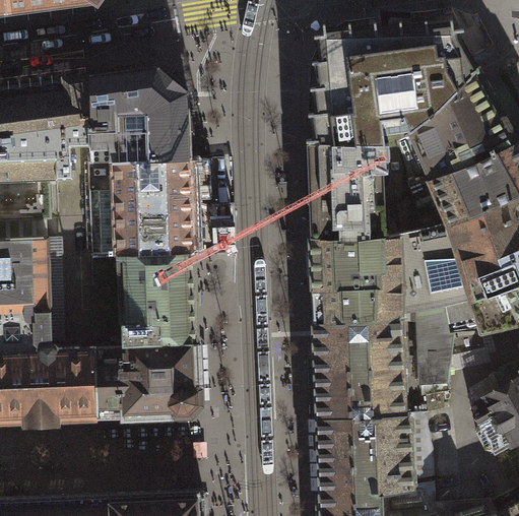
[(0,18),(93,6),(98,0),(0,0),(0,18)]
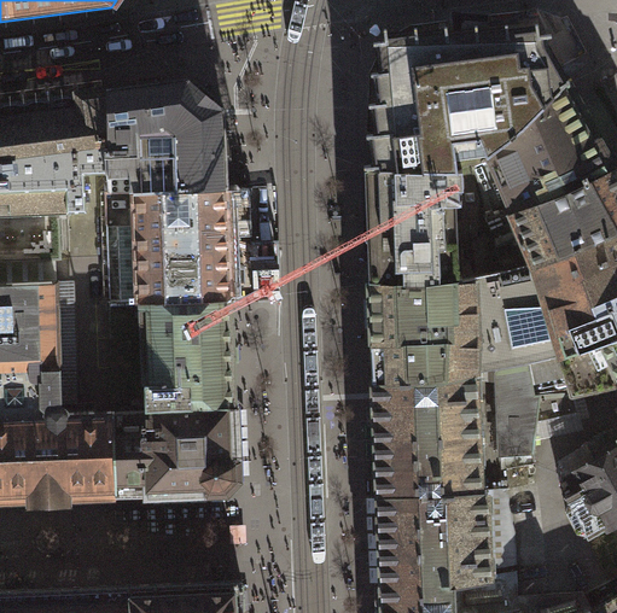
[(569,86),(548,48),(547,39),(539,40),(537,30),(507,34),(507,31),(477,35),(477,33),(447,36),(447,33),(417,38),(417,34),(384,39),(385,45),(373,47),(373,50),(374,50),(378,76),(371,77),(371,81),(373,81),(376,107),(368,109),(368,111),(370,111),(373,138),(366,139),(366,141),(367,141),(371,169),(364,169),(364,175),(448,176),(459,173),(463,173),(478,167),(487,163),(484,159),(495,155),(516,139),(569,86)]
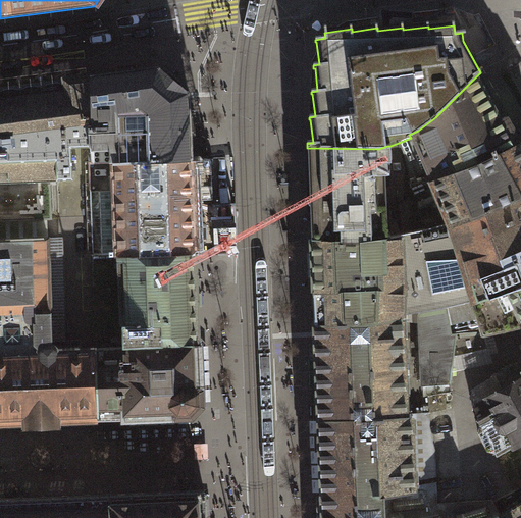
[(112,149),(112,165),(191,163),(190,128),(188,96),(158,69),(106,76),(91,79),(91,149),(112,149)]
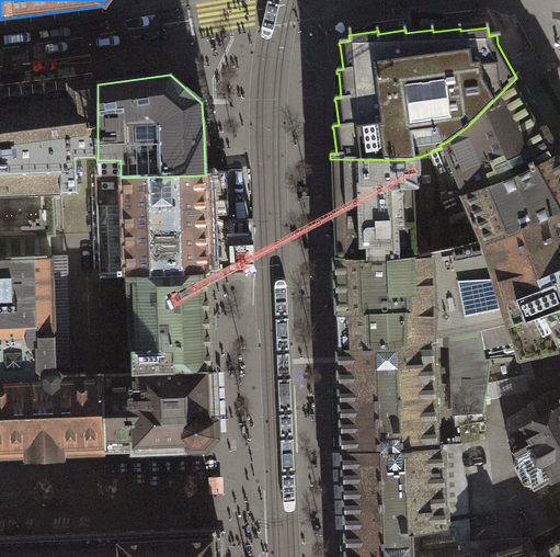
[(484,190),(559,156),(516,78),(468,126),(449,140),(440,145),(442,148),(464,196),(484,190)]
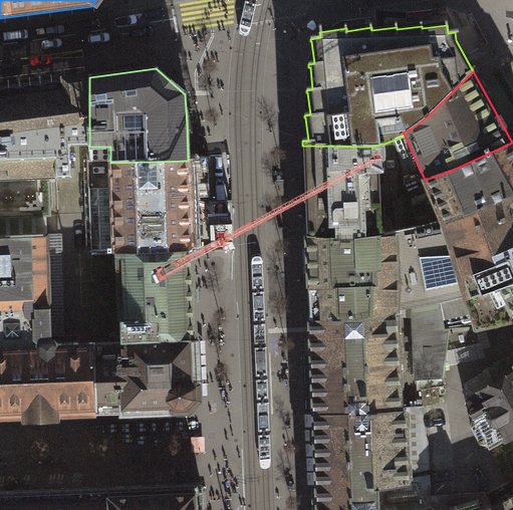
[(69,148),(89,147),(89,77),(68,79),(0,88),(0,222),(46,220),(51,220),(49,180),(70,179),(69,148)]
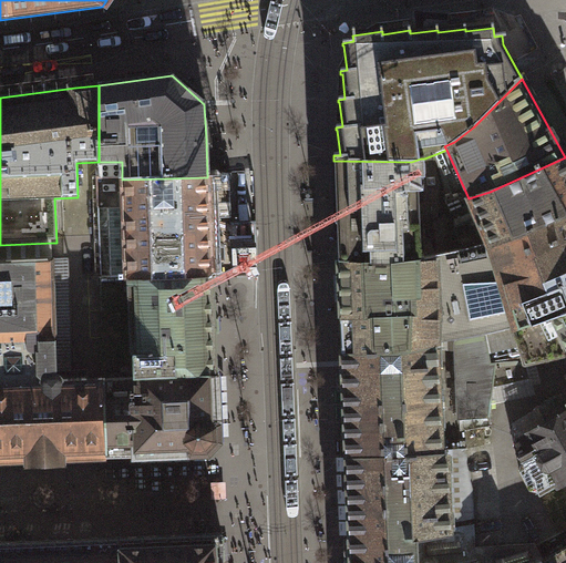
[(490,247),(565,215),(565,159),(565,157),(490,192),(469,198),(448,205),(461,251),(484,245),(490,247)]
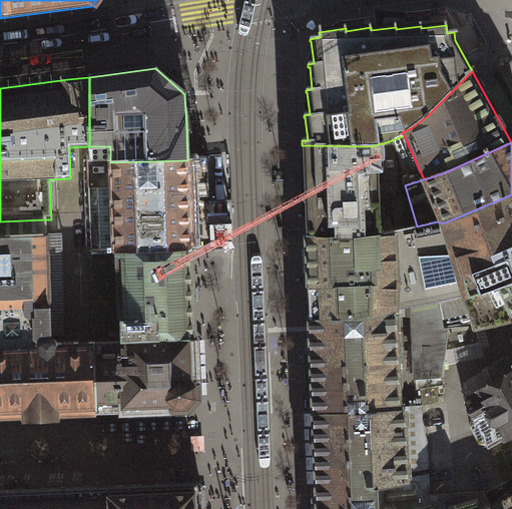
[(372,146),(302,145),(305,237),(354,238),(381,234),(378,172),(381,172),(380,159),(384,159),(384,143),(381,143),(372,146)]
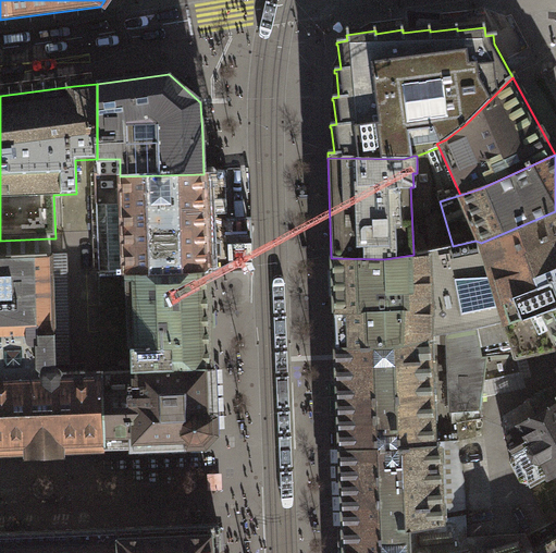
[(96,224),(98,275),(208,272),(204,174),(120,176),(121,224),(96,224)]
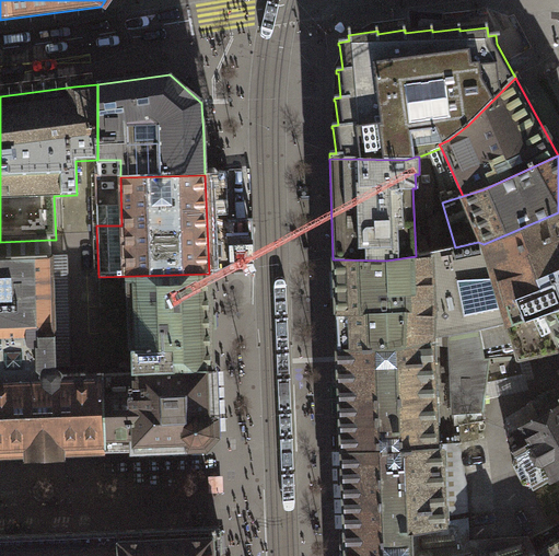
[(558,310),(558,212),(484,244),(478,242),(455,247),(439,252),(416,256),(386,261),(333,259),(335,304),(337,349),(386,349),(431,343),(450,338),(478,333),(508,325),(508,327),(558,310)]
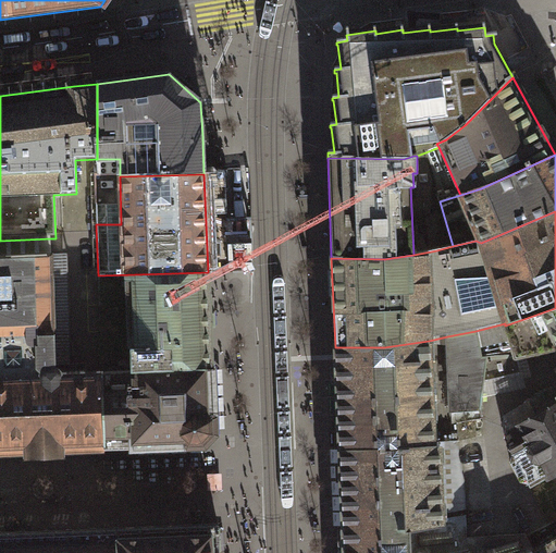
[(0,454),(95,451),(103,451),(101,375),(91,375),(60,376),(54,370),(50,258),(0,259),(0,454)]
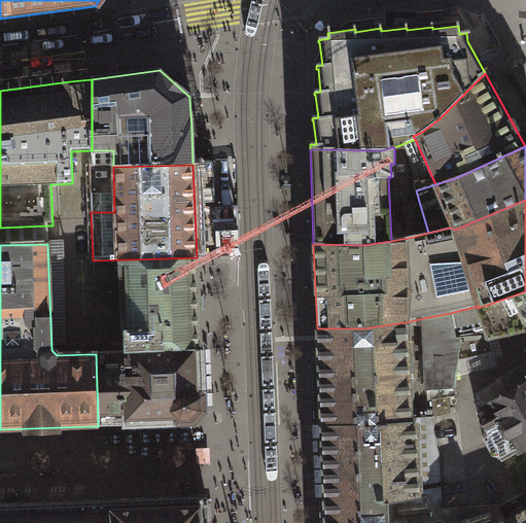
[(93,260),(96,354),(200,349),(197,257),(93,260)]
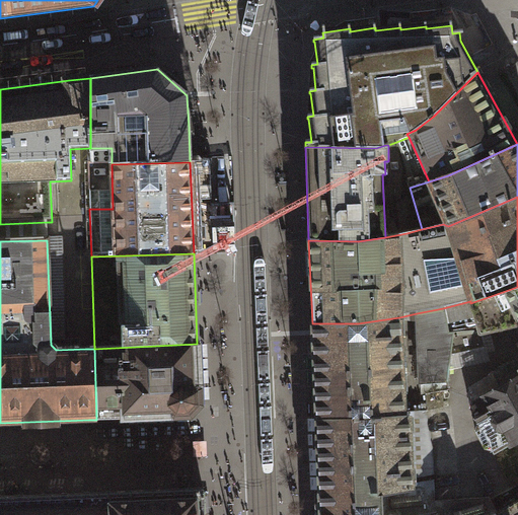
[(516,327),(517,326),(517,287),(470,303),(470,301),(443,308),(447,326),(474,319),(479,335),(479,336),(516,327)]
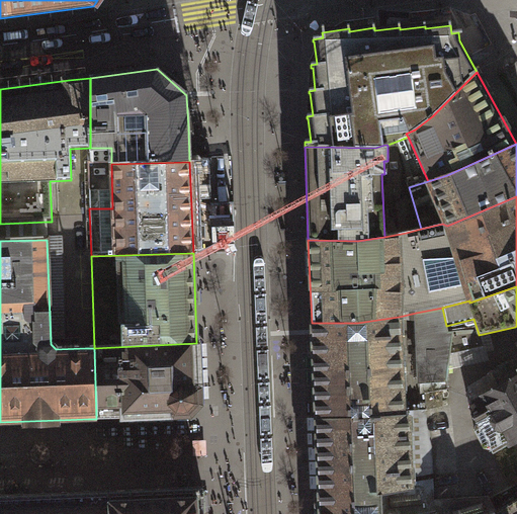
[(449,356),(452,335),(448,335),(446,326),(442,308),(416,313),(419,384),(446,383),(448,369),(451,357),(449,356)]
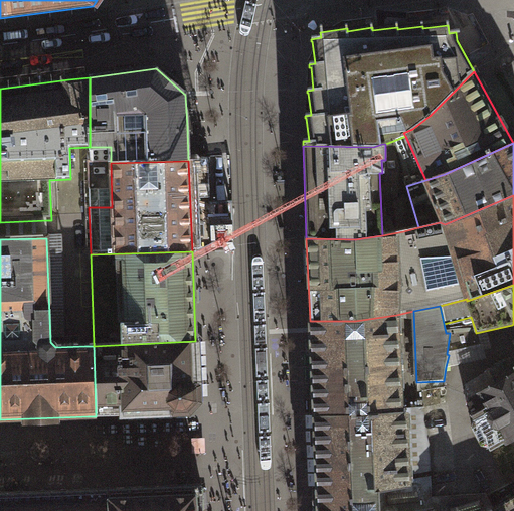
[(355,321),(310,321),(313,416),(400,412),(396,315),(355,321)]
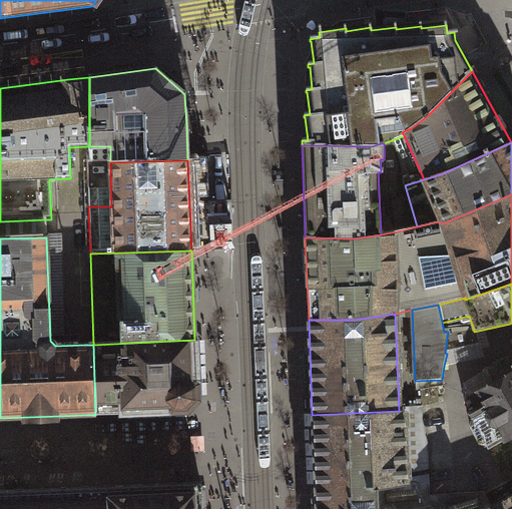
[(511,323),(510,324),(511,327),(511,365),(511,366),(507,360),(501,361),(491,366),(487,371),(493,383),(468,399),(475,411),(468,416),(470,420),(469,426),(479,446),(484,446),(487,450),(511,436),(511,323)]
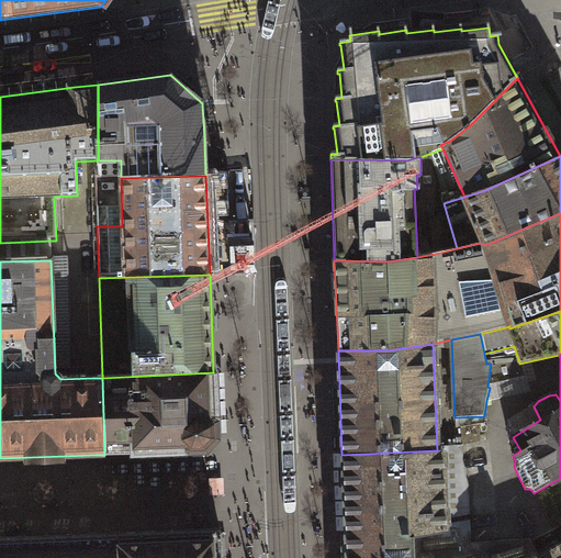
[(487,387),(490,388),(524,380),(519,364),(519,363),(513,364),(513,361),(491,364),(487,387)]
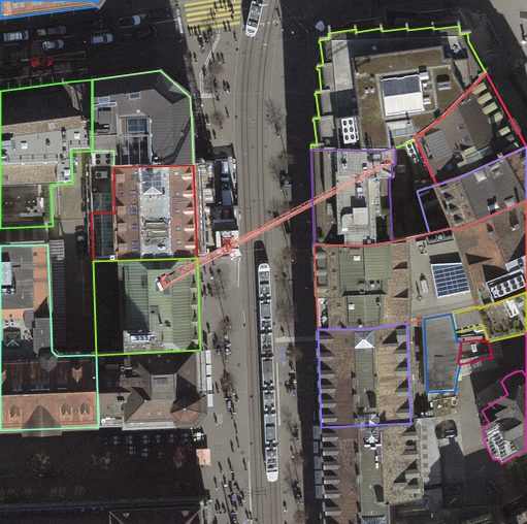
[(96,355),(98,427),(149,424),(193,423),(203,413),(201,381),(200,350),(96,355)]
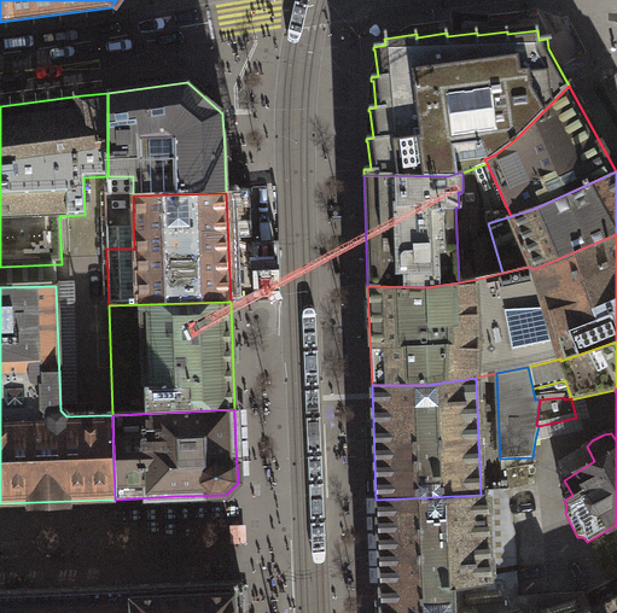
[(582,419),(548,425),(552,438),(585,432),(582,419)]
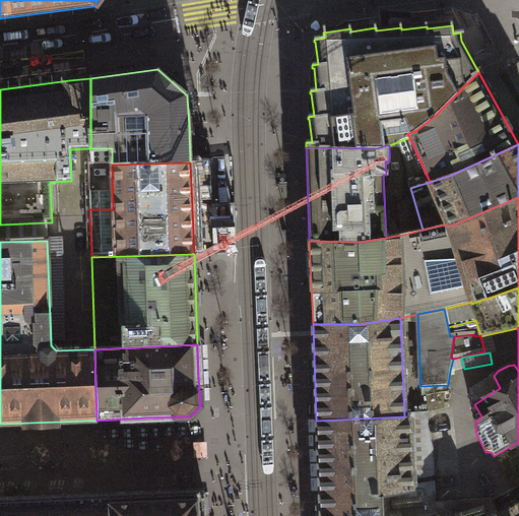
[(408,416),(404,416),(316,421),(321,515),(382,515),(381,495),(411,490),(408,416)]
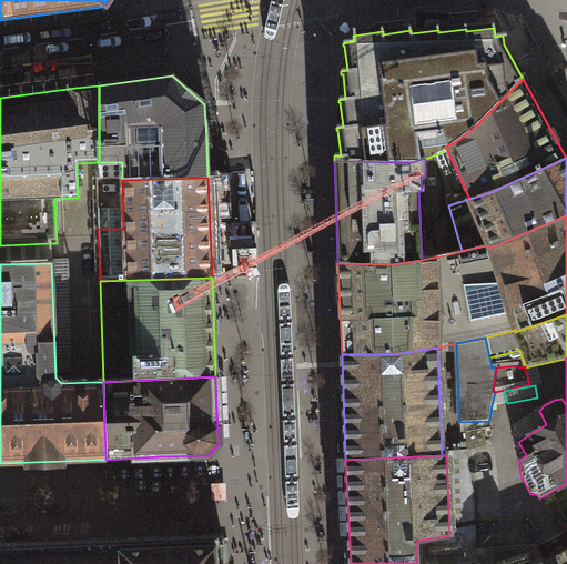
[(223,563),(223,541),(220,537),(208,539),(193,539),(0,546),(0,563),(223,563)]
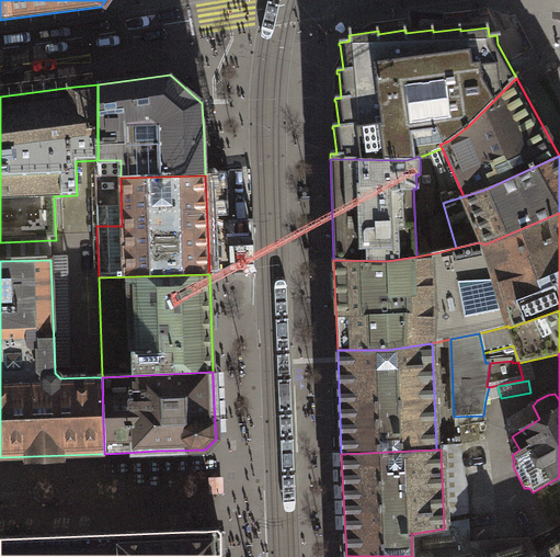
[(559,556),(559,543),(537,556),(559,556)]
